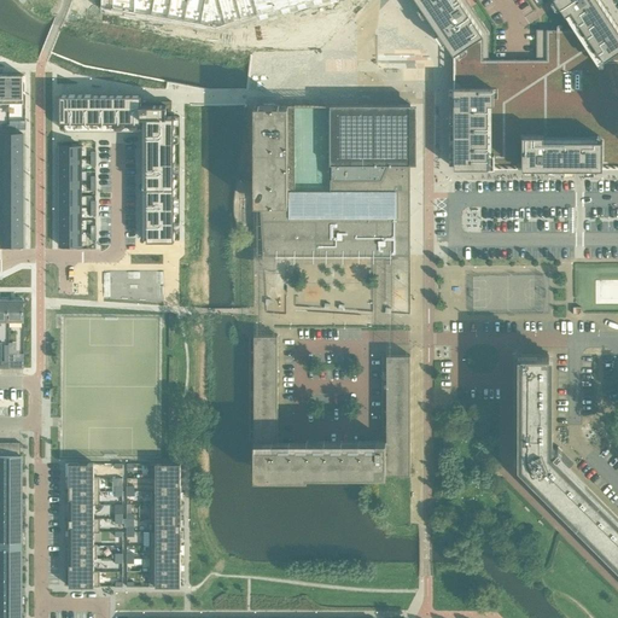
[(101,0),(101,10),(215,30),(327,0),(101,0)]
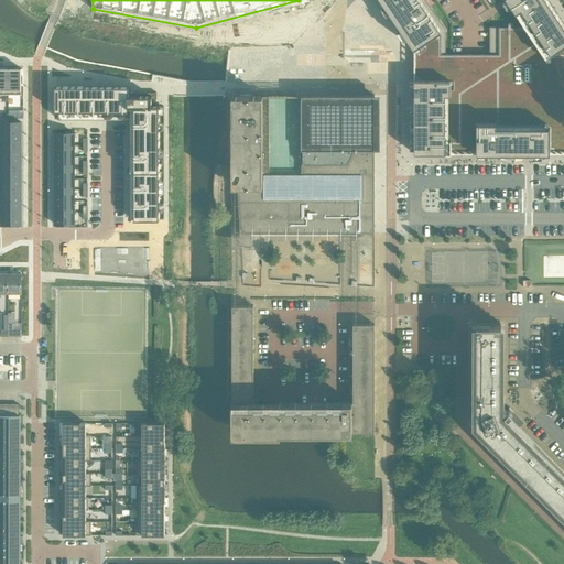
[(380,0),(414,49),(414,54),(445,54),(445,30),(425,0),(380,0)]
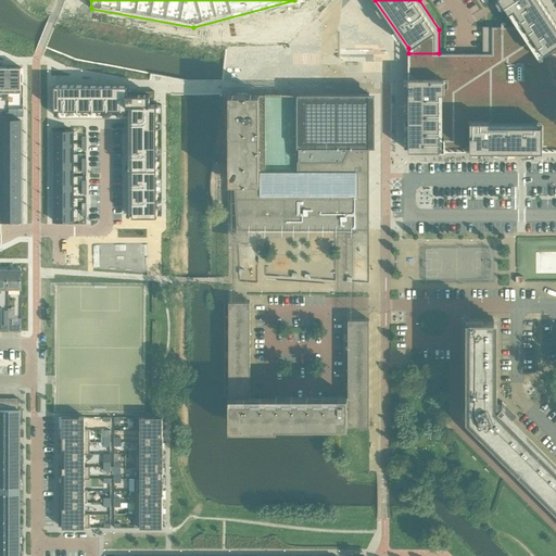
[(439,53),(408,53),(408,151),(555,151),(555,25),(539,0),(500,0),(501,1),(503,4),(518,26),(482,26),(482,53),(439,53)]
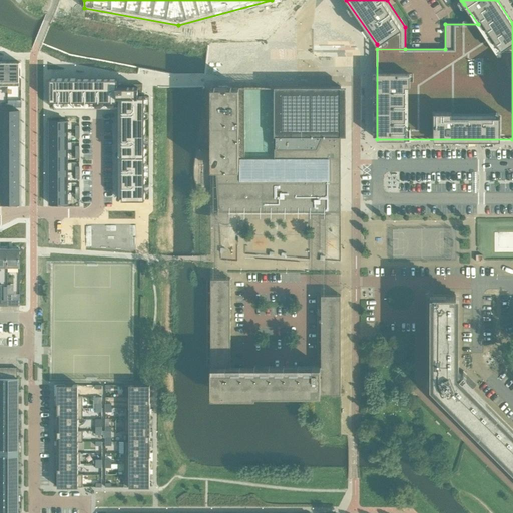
[(19,62),(8,62),(8,86),(19,86),(19,75),(20,75),(20,69),(19,69),(19,62)]
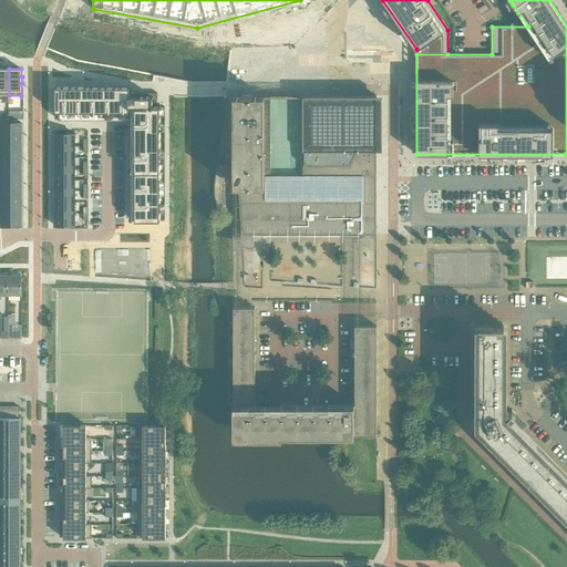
[(130,88),(54,88),(54,112),(130,112),(130,107),(134,107),(134,222),(160,222),(160,106),(157,106),(157,93),(130,93),(130,88)]
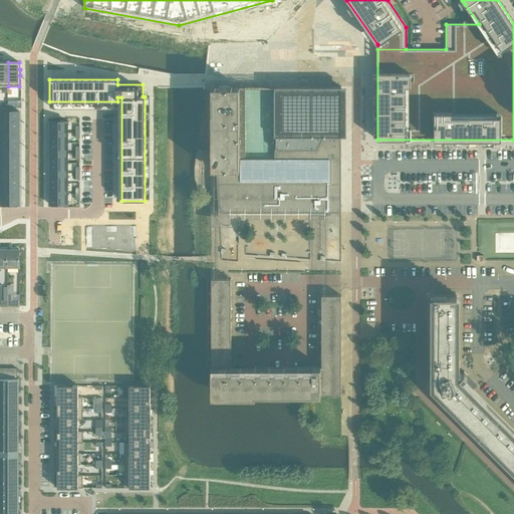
[(211,208),(211,212),(219,212),(341,212),(341,137),(346,137),(346,87),(211,87),(211,91),(211,208)]
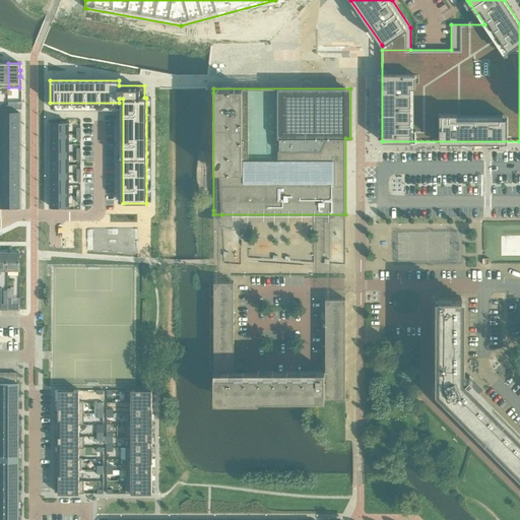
[(19,112),(1,112),(1,123),(19,123),(19,112)]
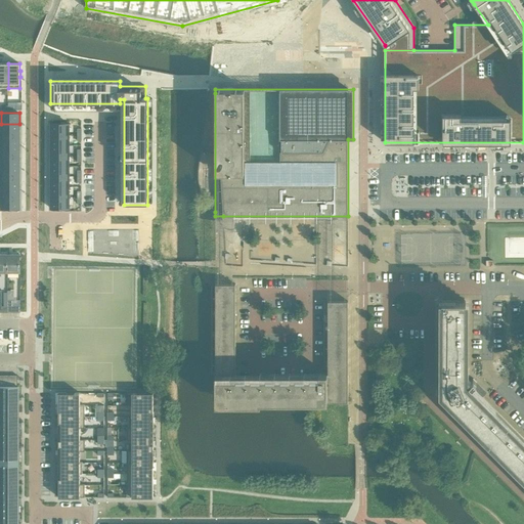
[(19,124),(1,124),(1,134),(19,134),(19,124)]
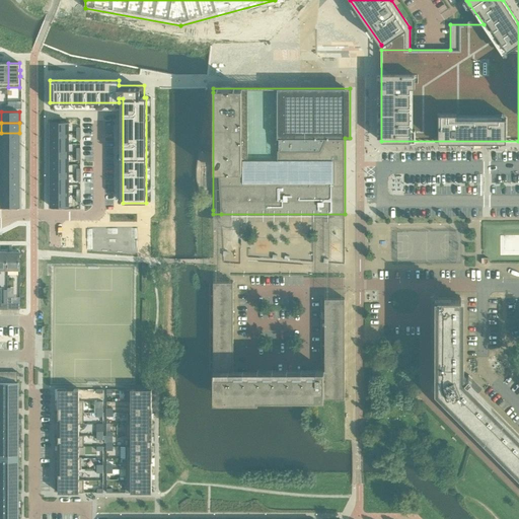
[(68,123),(50,123),(50,133),(68,133),(68,123)]
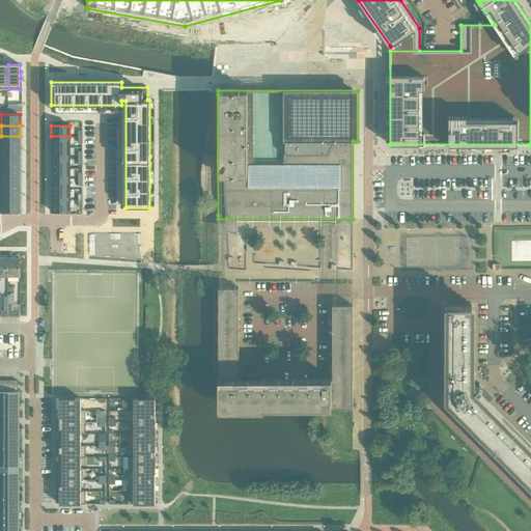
[(20,136),(1,136),(1,147),(20,147),(20,136)]
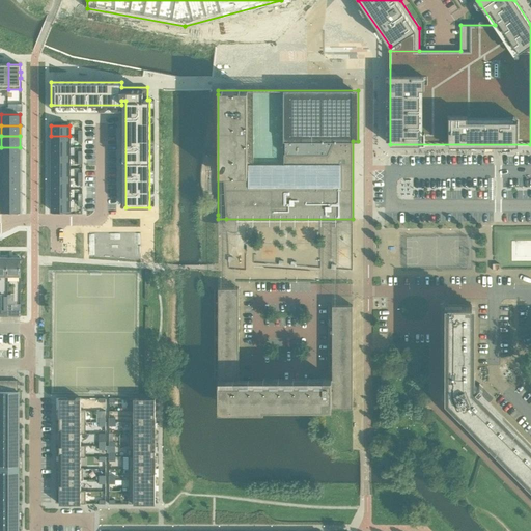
[(70,136),(51,136),(51,147),(70,147),(70,136)]
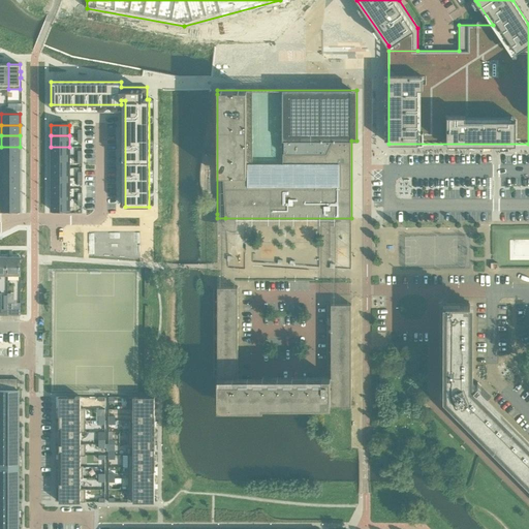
[(20,147),(1,147),(1,157),(20,157),(20,147)]
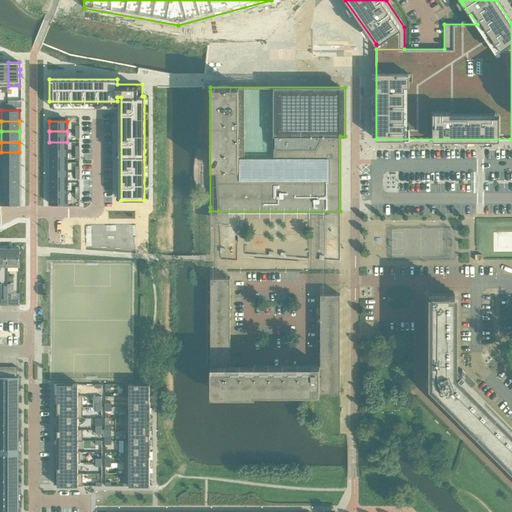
[(67,142),(49,142),(49,152),(67,152),(67,142)]
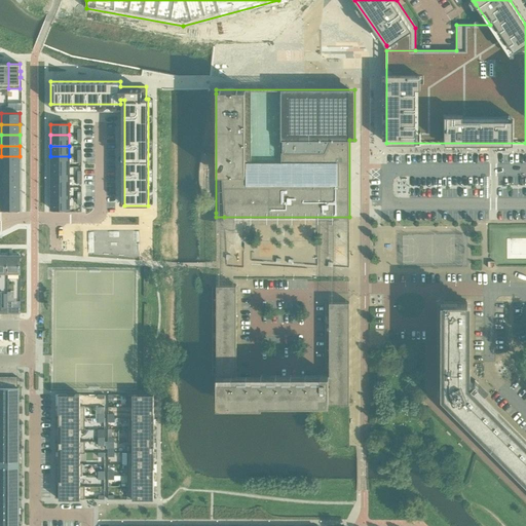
[(20,156),(1,156),(1,166),(20,166),(20,156)]
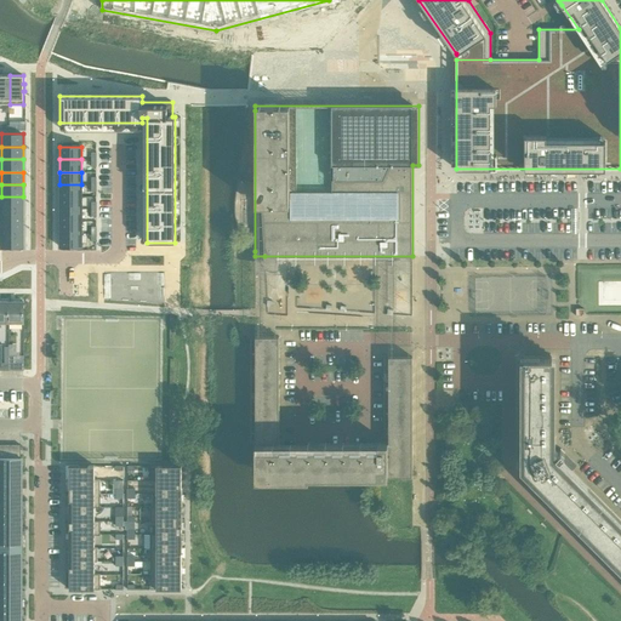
[(81,184),(60,184),(60,197),(81,197),(81,184)]
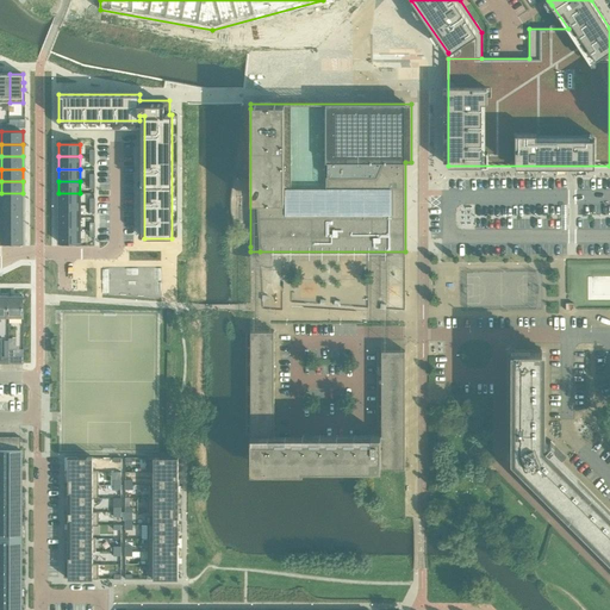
[(23,193),(1,193),(1,205),(23,205),(23,193)]
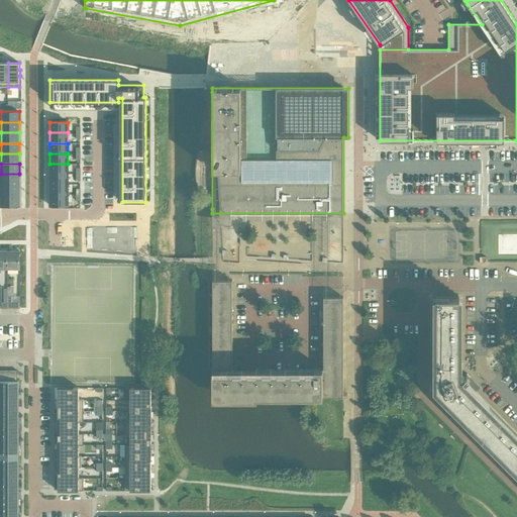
[(68,164),(49,164),(49,174),(68,174),(68,164)]
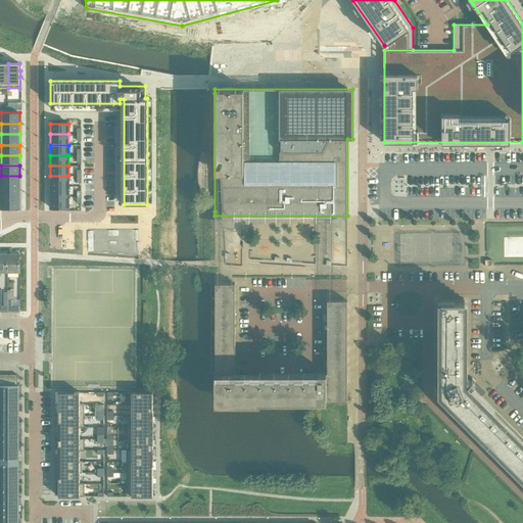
[(19,176),(1,176),(1,186),(19,186),(19,176)]
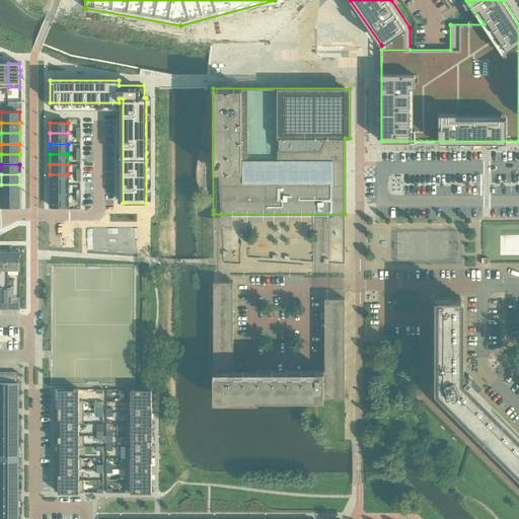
[(68,174),(50,174),(50,184),(68,184),(68,174)]
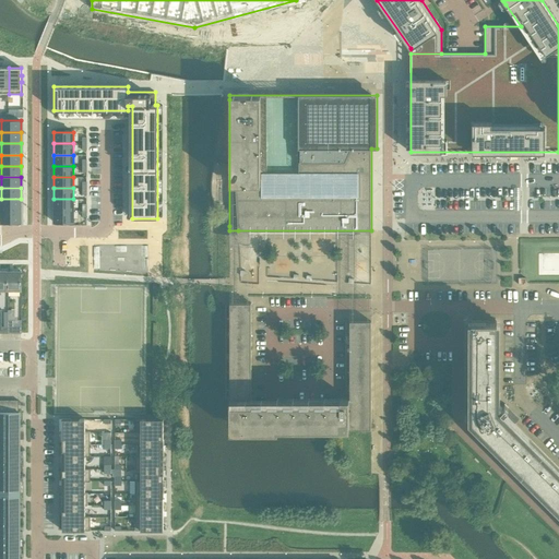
[(21,199),(1,199),(1,211),(21,211),(21,199)]
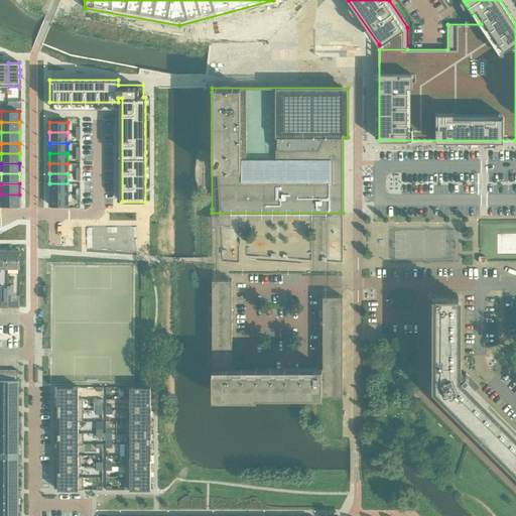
[(68,183),(49,183),(49,195),(68,195),(68,183)]
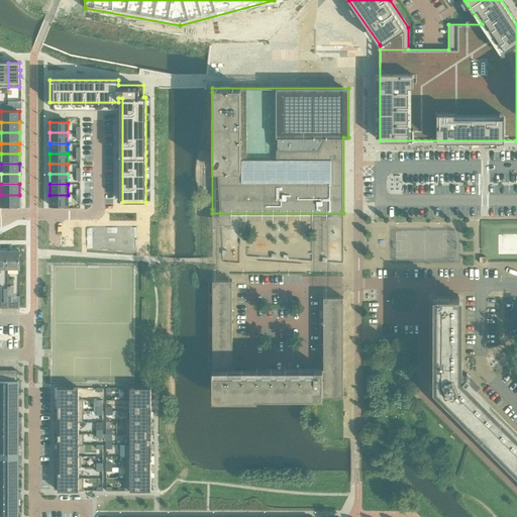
[(19,195),(1,195),(1,205),(19,205),(19,195)]
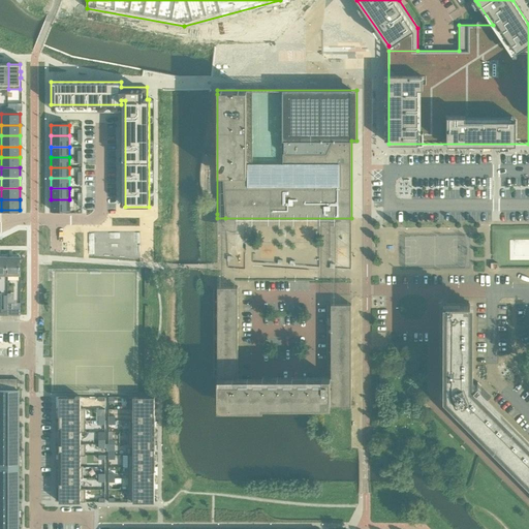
[(69,199),(51,199),(51,210),(69,210),(69,199)]
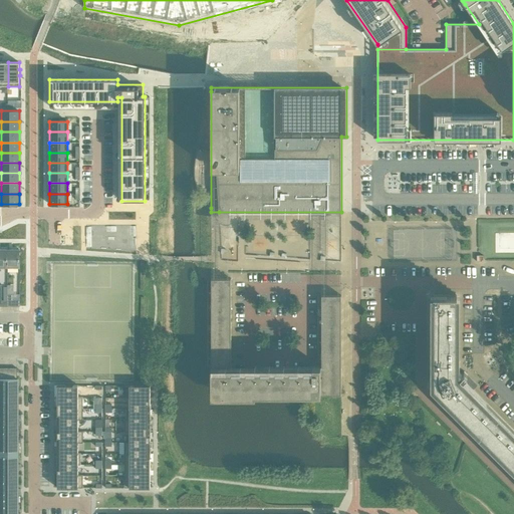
[(19,268),(19,250),(7,250),(7,268),(19,268)]
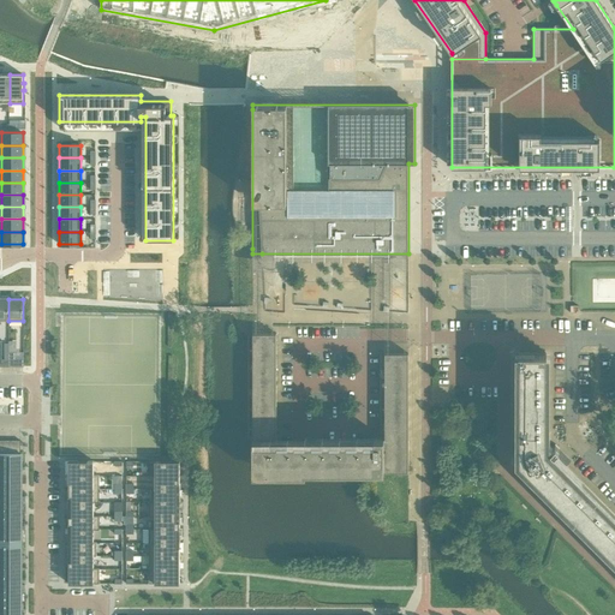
[(252,333),(252,472),(408,472),(408,353),(384,353),(384,439),(368,439),(298,439),(276,439),(276,333),(252,333)]
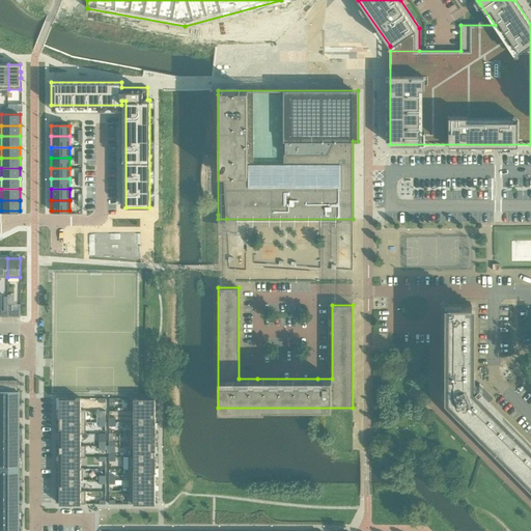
[(14,304),(7,304),(7,311),(7,316),(15,316),(20,316),(20,311),(14,311),(14,304)]
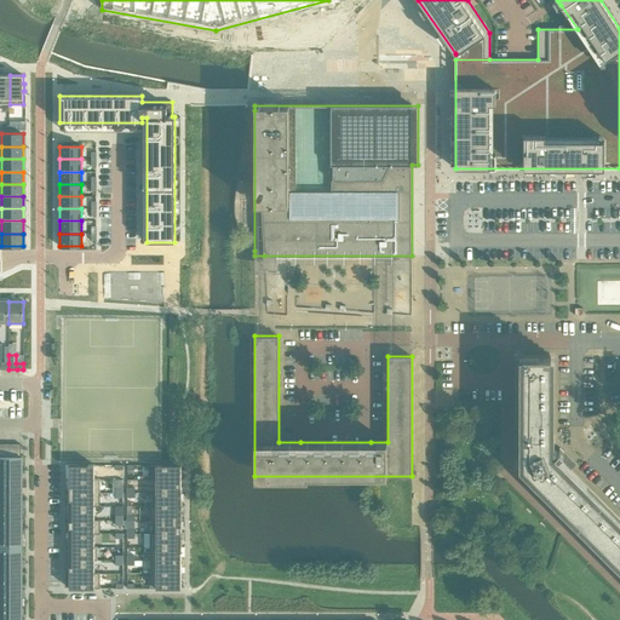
[(580,528),(604,504),(568,468),(570,464),(561,454),(563,452),(560,448),(557,449),(554,449),(554,367),(550,367),(550,356),(523,356),(523,367),(520,367),(520,466),(580,528)]
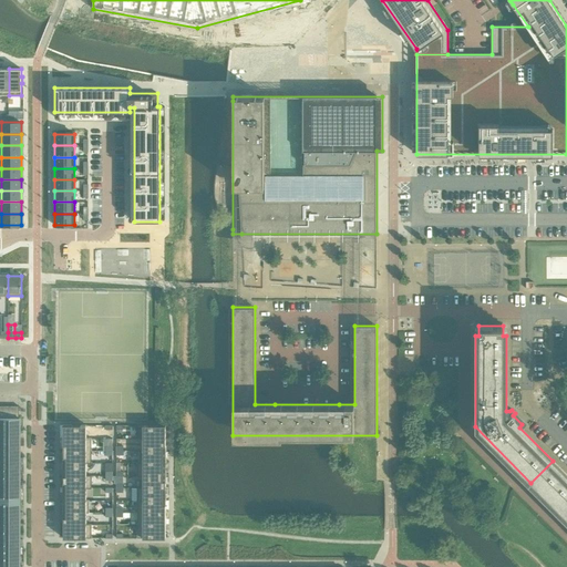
[(0,432),(19,433),(20,419),(18,419),(10,419),(4,419),(0,419),(0,432)]
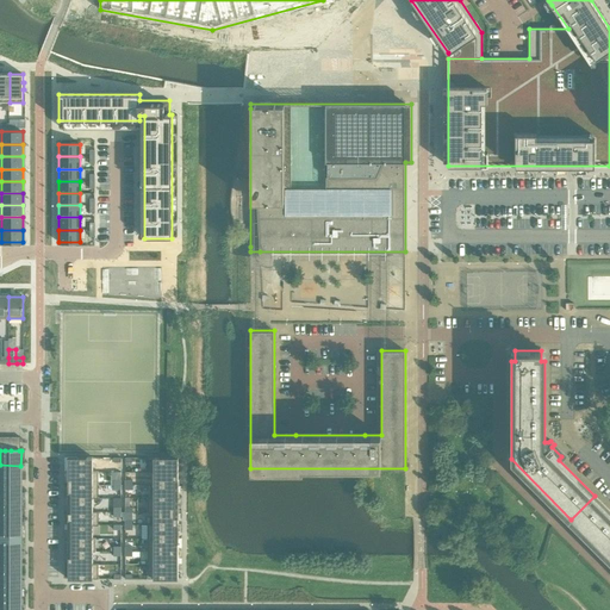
[(92,456),(68,458),(68,472),(92,472),(93,472),(93,471),(93,458),(92,456)]
